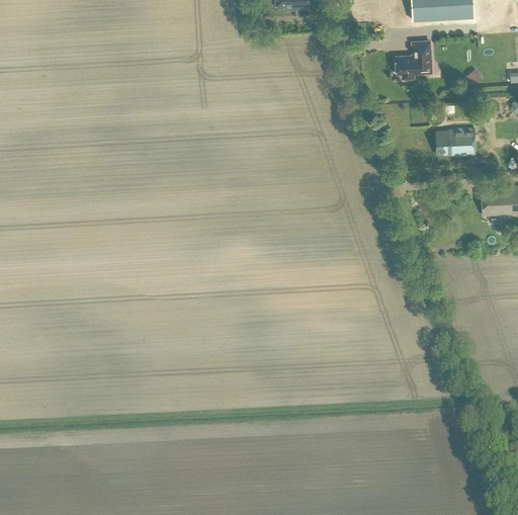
[(296,12),(296,10),(308,9),(307,0),(275,0),(276,12),(296,12)]
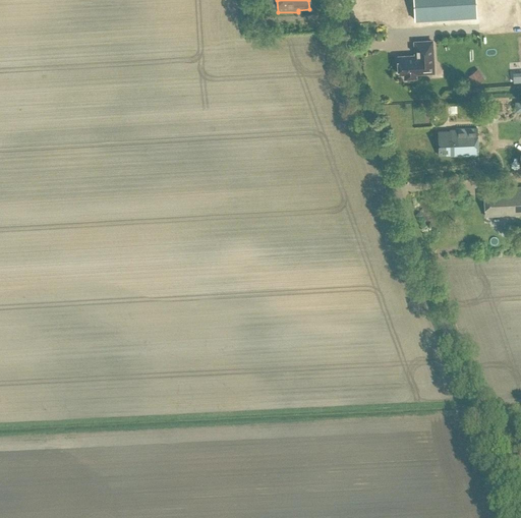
[(476,19),(474,0),(413,0),(415,22),(476,19)]
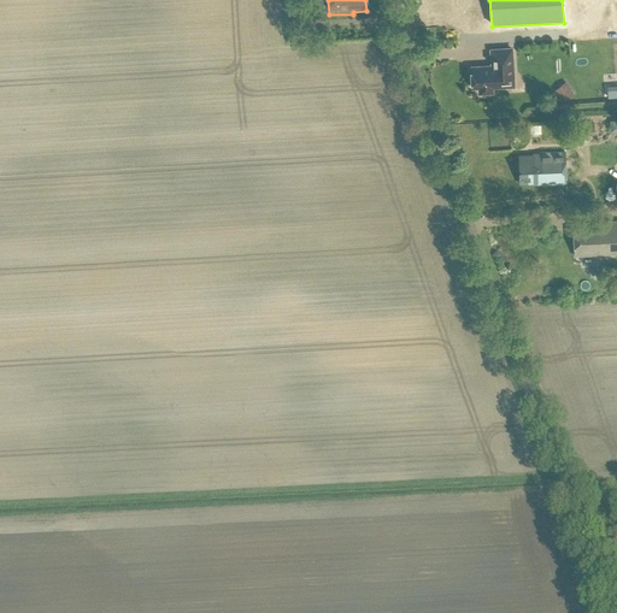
[(489,88),(511,87),(509,51),(488,52),(489,68),(469,69),(470,89),(477,89),(477,92),(480,94),(487,94),(489,90),(489,88)]
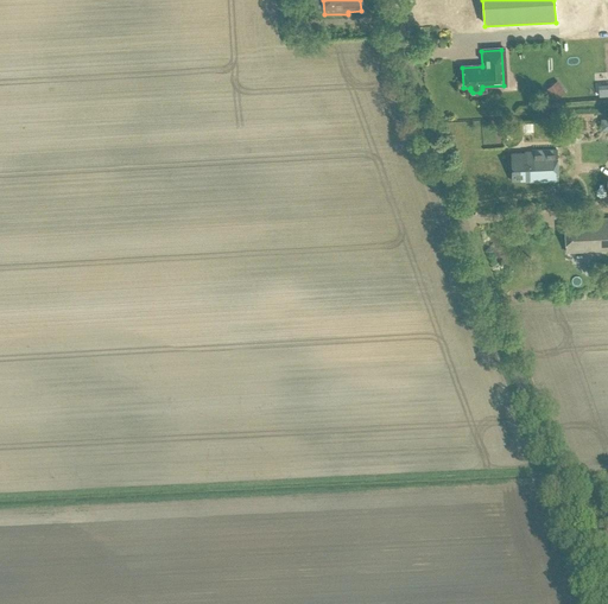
[(557,84),(548,93),(555,103),(565,95),(557,84)]
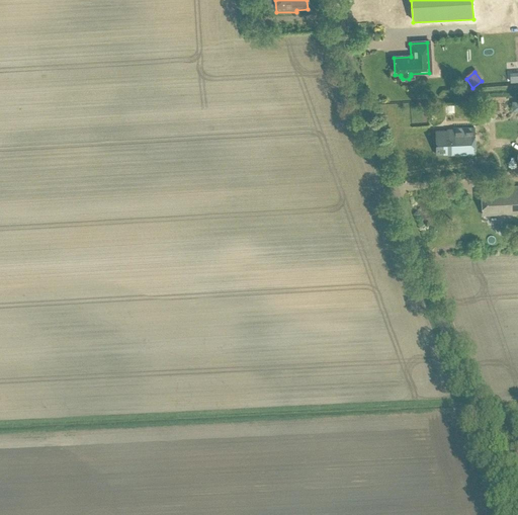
[(453,113),(452,105),(442,106),(443,114),(453,113)]
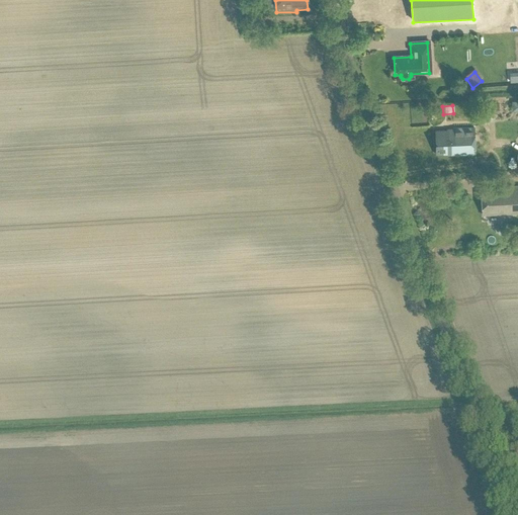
[(447,158),(476,157),(475,131),(446,131),(446,133),(435,133),(436,157),(447,156),(447,158)]
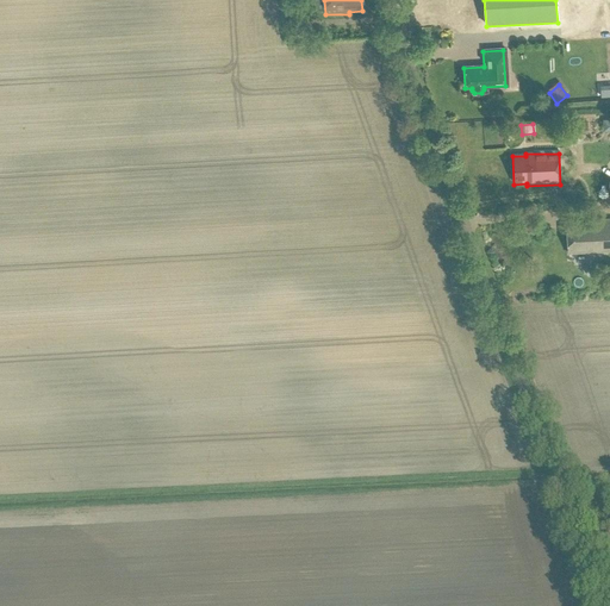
[(609,220),(567,223),(568,255),(609,252),(609,220)]
